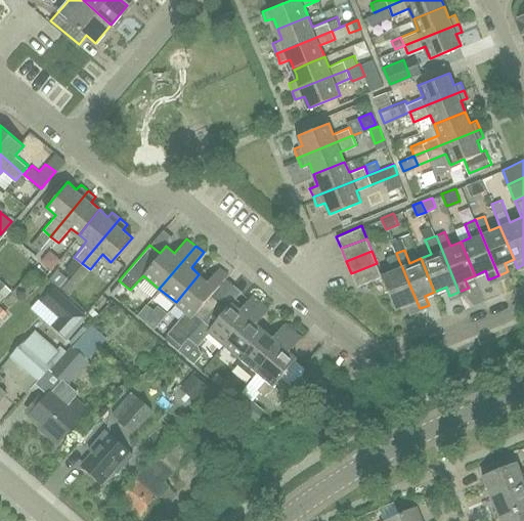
[(54,253),(45,254),(41,259),(50,267),(59,257),(54,253)]
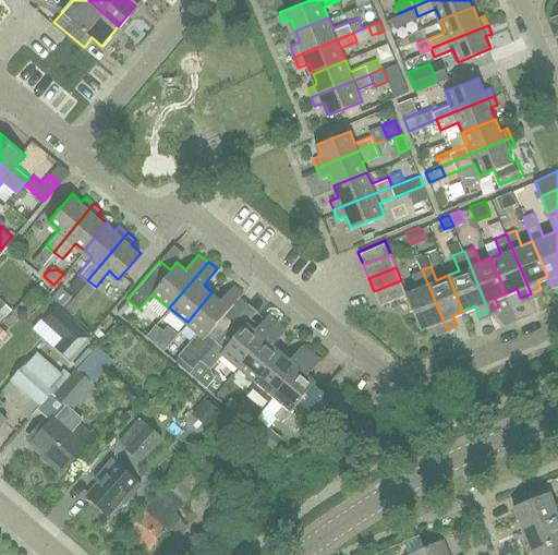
[(425,278),(422,269),(412,274),(416,288),(407,292),(421,328),(433,323),(436,333),(447,328),(433,296),(428,285),(425,278)]
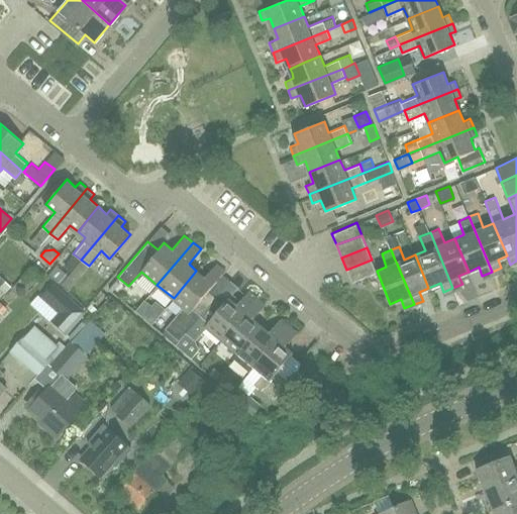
[(377,272),(372,260),(346,270),(351,282),(377,272)]
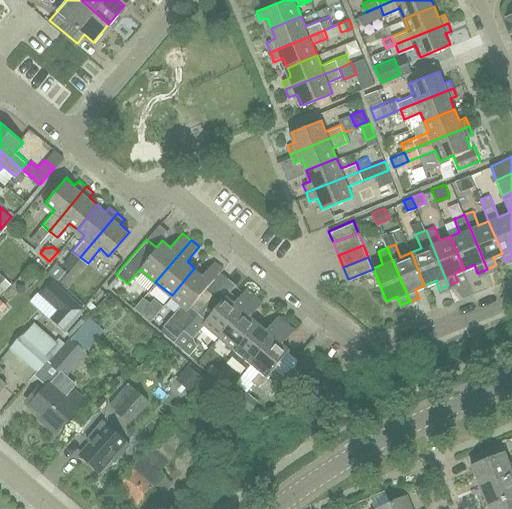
[(55,260),(47,270),(59,279),(67,270),(55,260)]
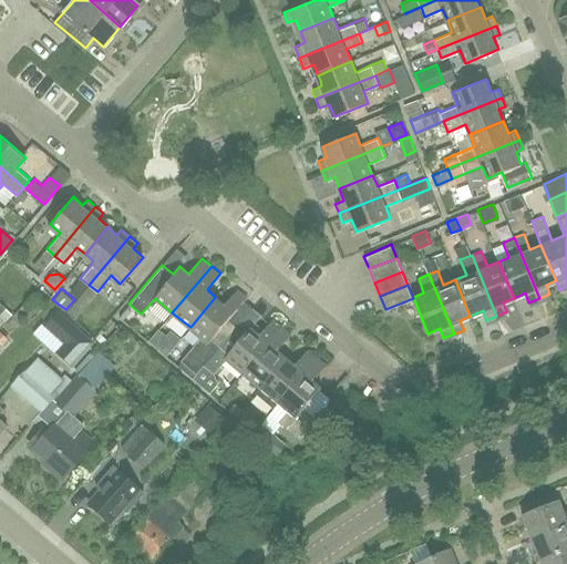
[(215,297),(191,327),(200,336),(177,363),(193,377),(204,365),(204,363),(236,326),(228,318),(247,296),(237,288),(224,304),(215,297)]
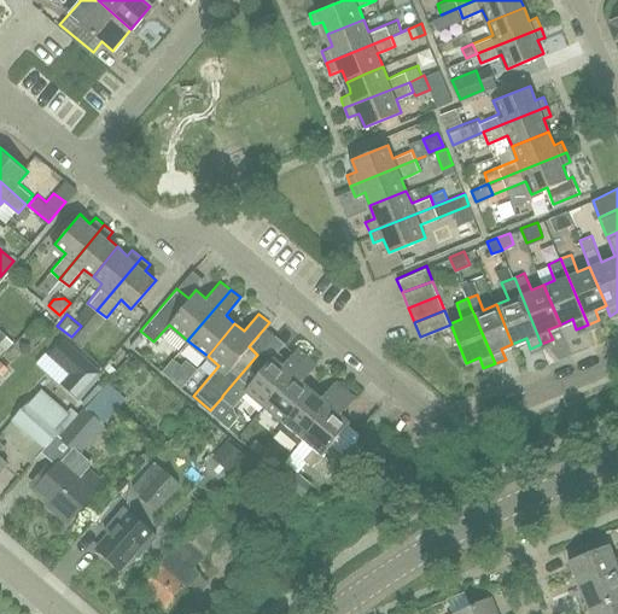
[(0,343),(6,349),(15,339),(0,326),(0,320),(1,319),(0,317),(0,343)]
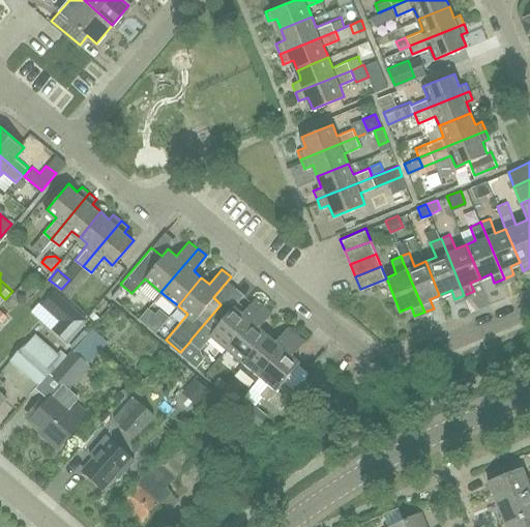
[(121,289),(118,286),(111,294),(114,297),(121,289)]
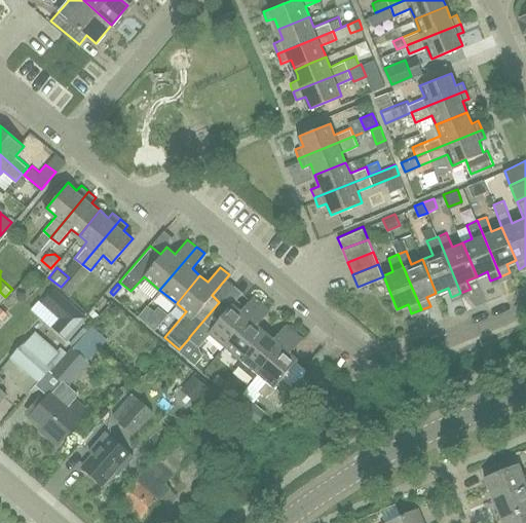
[(65,335),(83,313),(53,286),(41,299),(60,314),(51,324),(65,335)]
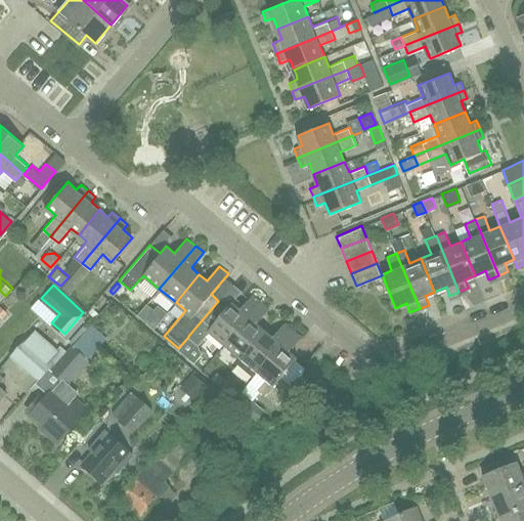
[(226,307),(218,301),(188,336),(188,337),(198,345),(210,332),(224,344),(260,300),(252,294),(238,308),(230,302),(226,307)]
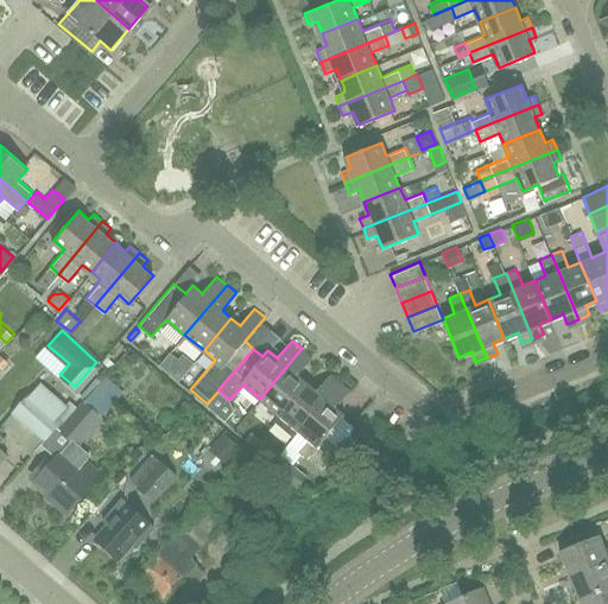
[(311,356),(302,348),(260,399),(278,414),(305,382),(296,374),(311,356)]
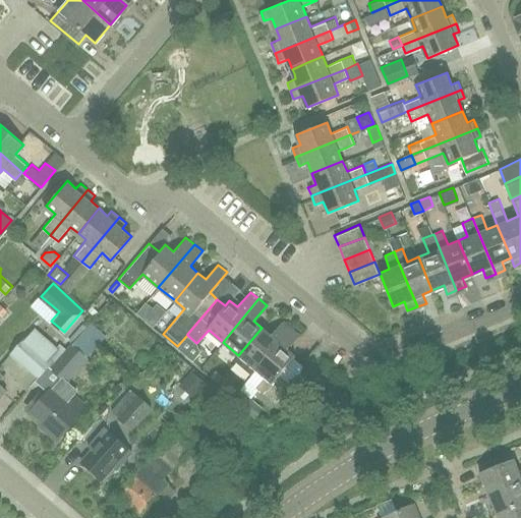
[(146,301),(136,312),(142,318),(152,306),(146,301)]
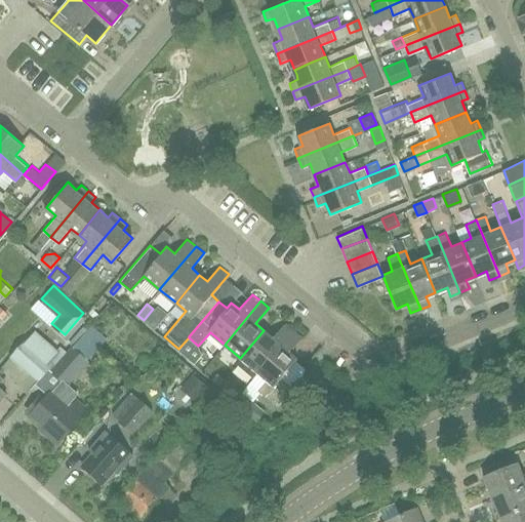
[(264,330),(240,358),(236,362),(253,376),(257,371),(293,328),(285,322),(272,337),(264,330)]
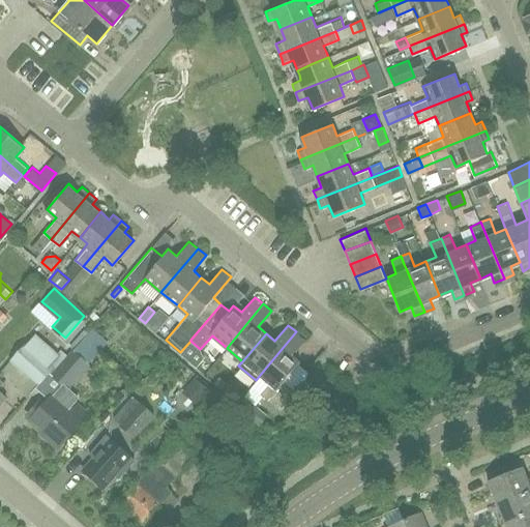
[(88,329),(72,347),(90,363),(106,345),(88,329)]
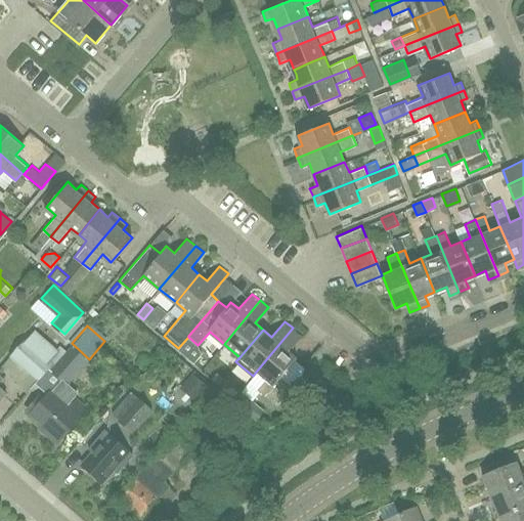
[(293,328),(257,371),(257,372),(232,400),(246,411),(255,401),(253,399),(261,391),(274,402),(290,384),(280,376),(296,357),(288,350),(301,335),(293,328)]
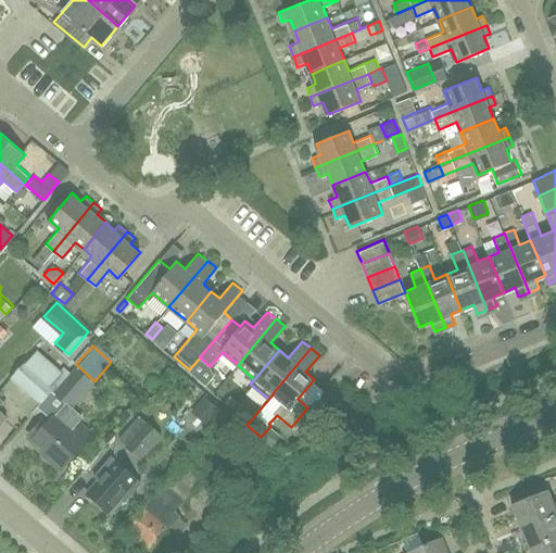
[(28,359),(26,356),(9,376),(39,404),(70,369),(64,365),(57,374),(33,353),(28,359)]
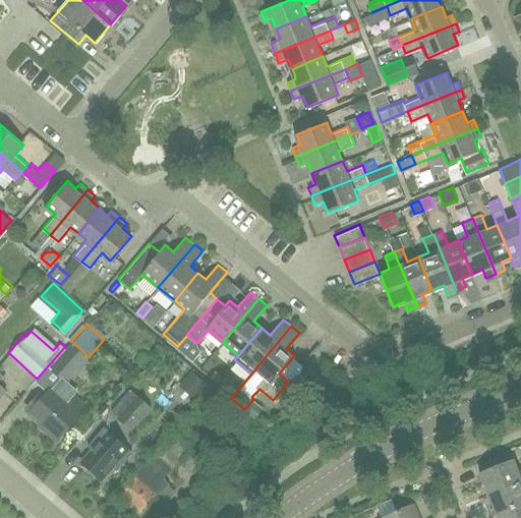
[(74,371),(57,356),(49,365),(61,377),(66,381),(74,371)]
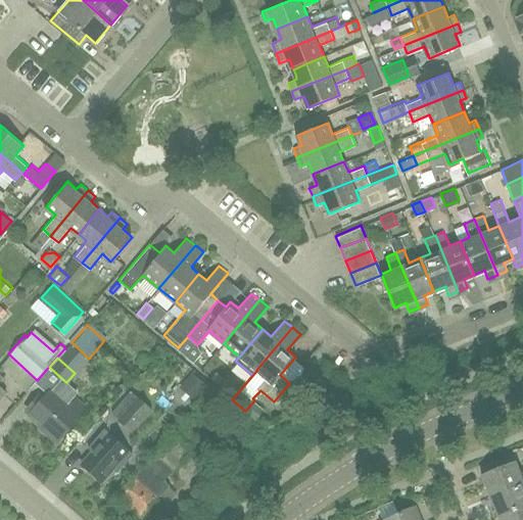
[(196,372),(185,386),(198,397),(210,384),(196,372)]
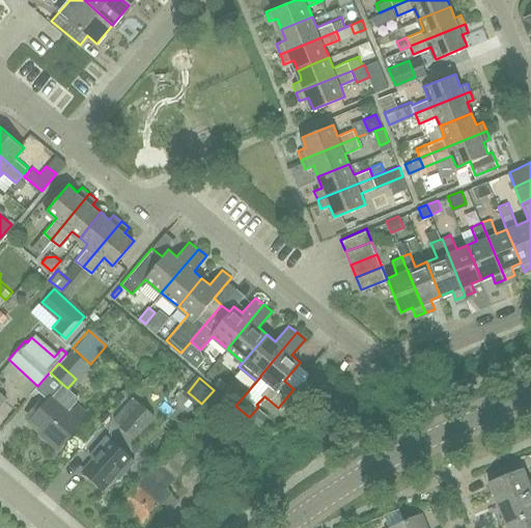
[(303,392),(311,399),(317,392),(309,386),(303,392)]
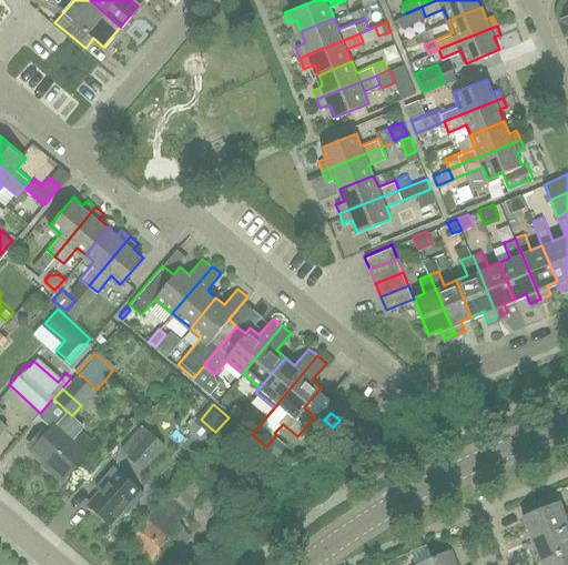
[(121,447),(144,467),(165,444),(142,423),(121,447)]
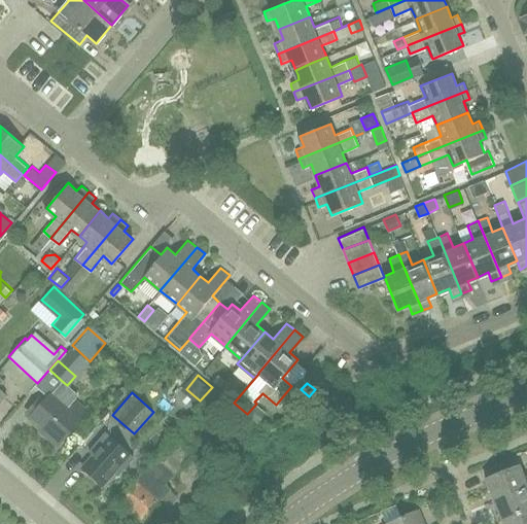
[(65,407),(50,393),(44,400),(38,395),(25,410),(30,414),(47,430),(45,433),(57,444),(79,419),(78,418),(86,410),(73,397),(65,407)]
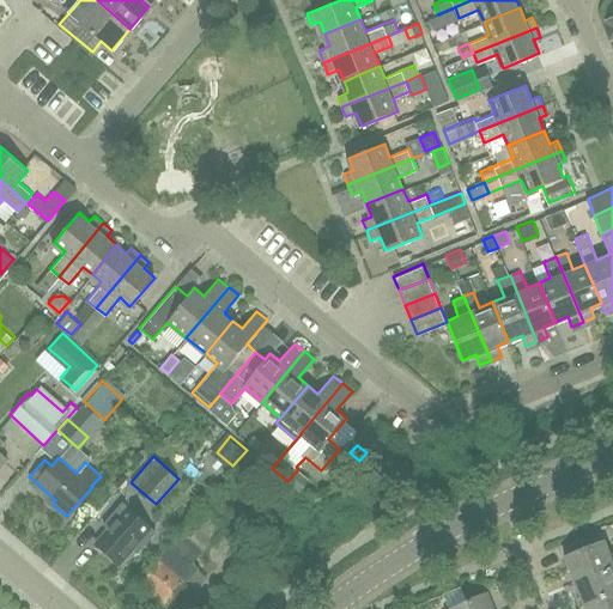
[(123,500),(114,510),(102,523),(107,528),(95,541),(119,562),(121,564),(134,549),(138,552),(157,530),(123,500)]
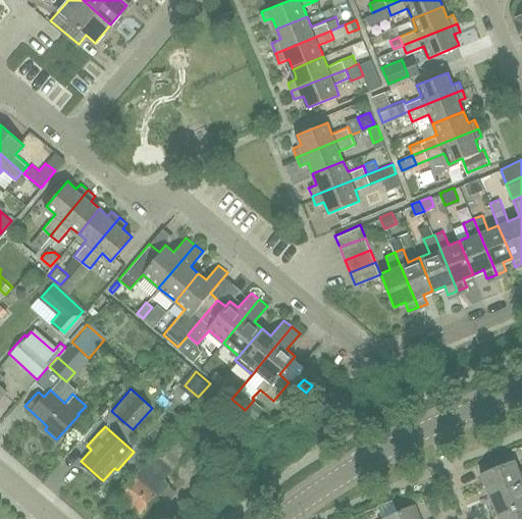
[(173,428),(143,465),(117,494),(140,513),(166,482),(163,479),(193,446),(173,428)]
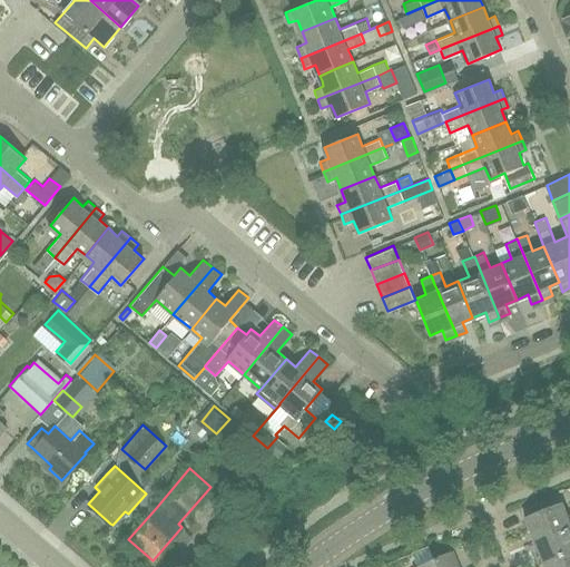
[(561,502),(524,518),(533,540),(569,525),(569,511),(566,514),(561,502)]
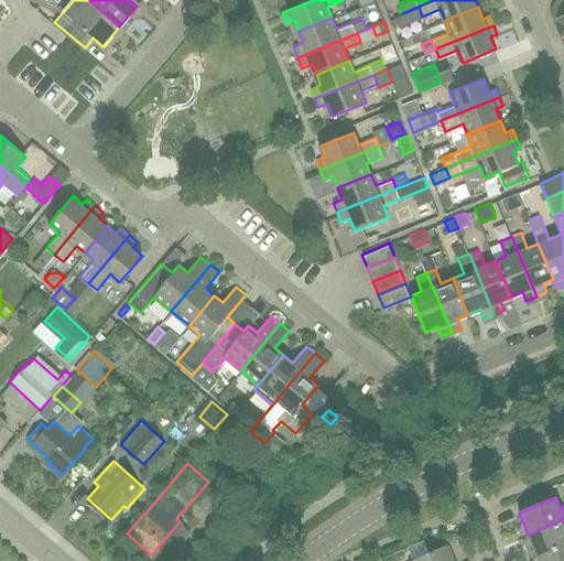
[(563,519),(528,535),(537,557),(563,546),(563,519)]
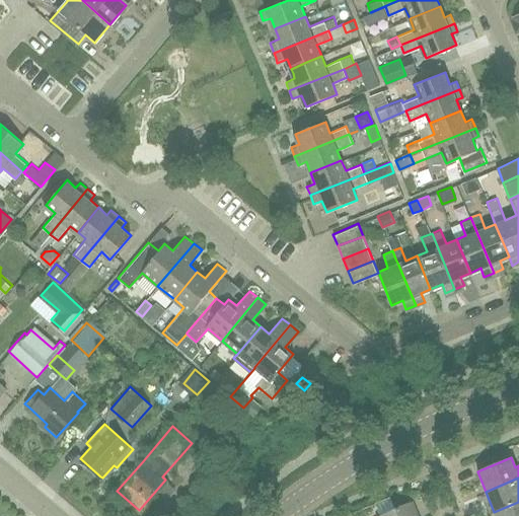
[(518,515),(518,502),(494,512),(495,515),(518,515)]
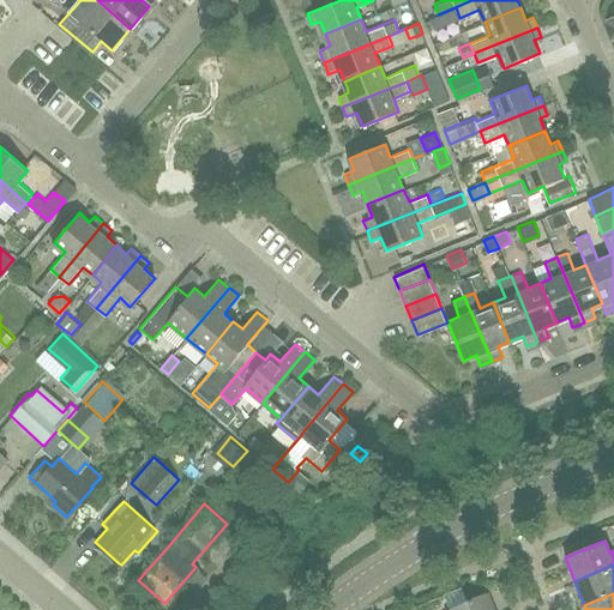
[(489,609),(483,595),(465,602),(467,604),(451,609),(489,609)]
